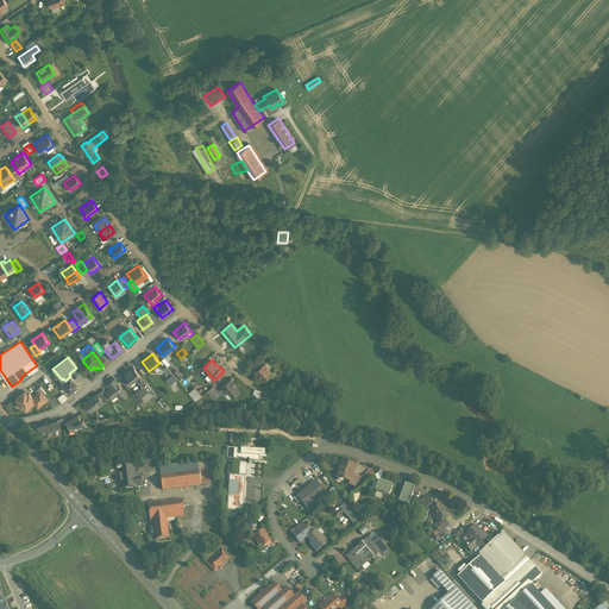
[(272,374),(264,364),(263,365),(255,372),(262,382),(263,382),(271,375),(272,374)]
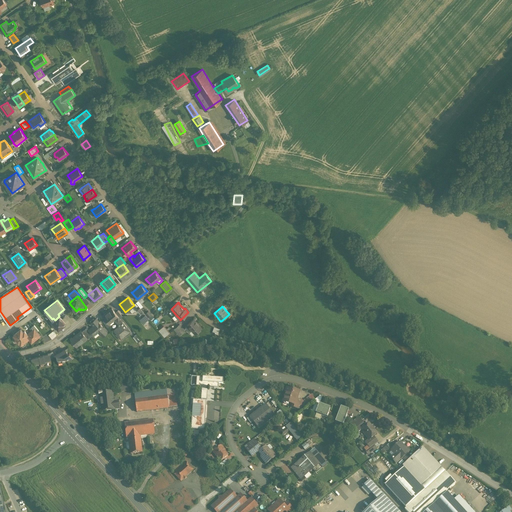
[(117,315),(118,315),(115,312),(112,308),(103,315),(110,324),(111,324),(109,322),(114,318),(117,315)]
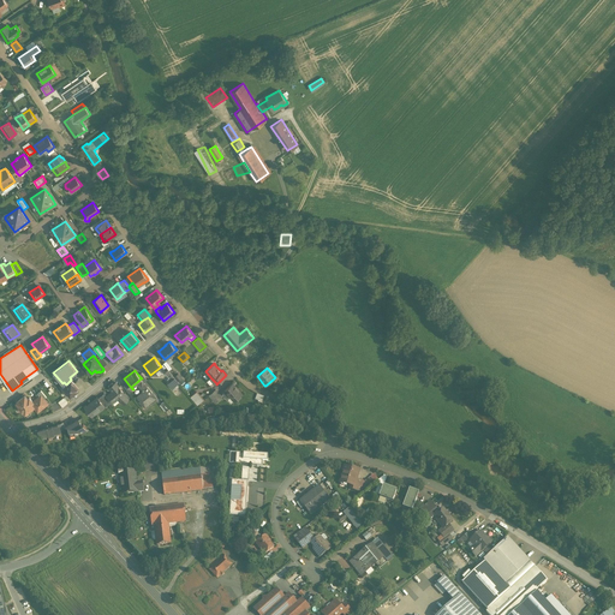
[(173,387),(180,382),(183,384),(187,381),(181,372),(169,381),(173,387)]
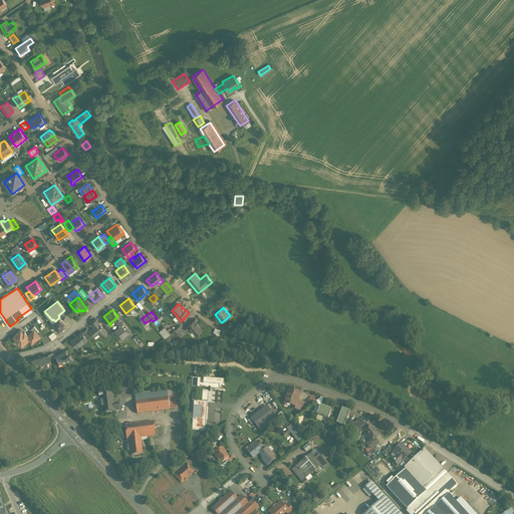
[(120,319),(117,316),(114,319),(120,326),(114,330),(121,339),(131,331),(120,319)]
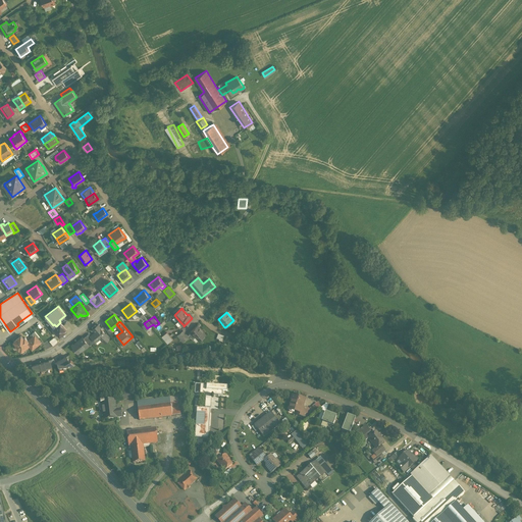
[(67,330),(60,322),(56,326),(52,329),(56,335),(58,333),(60,335),(63,332),(64,333),(67,331),(66,330),(67,330)]
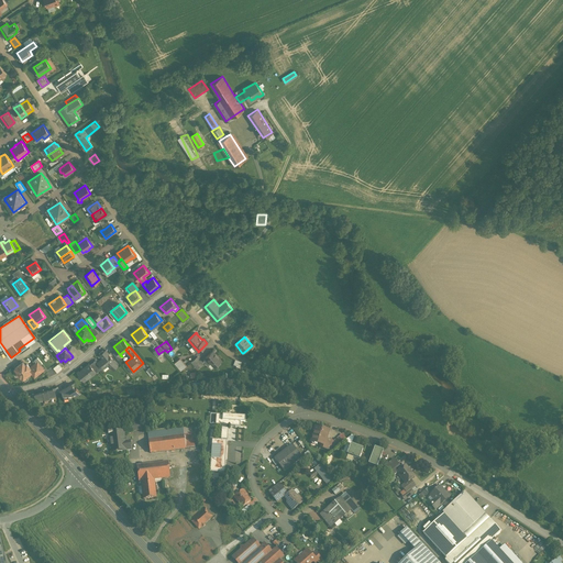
[(213,350),(206,356),(206,357),(211,363),(214,366),(221,360),(213,350)]
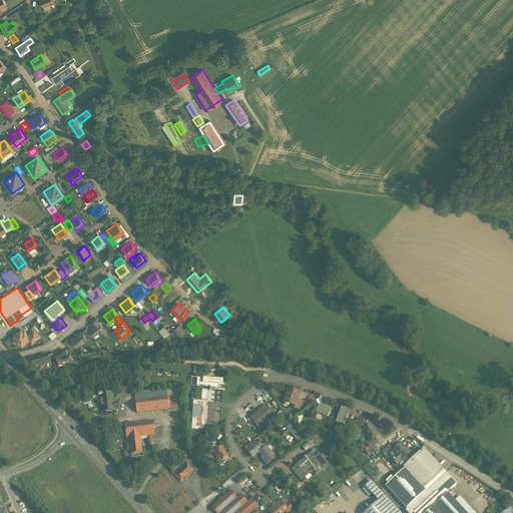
[(99,322),(94,326),(89,330),(93,335),(93,336),(98,332),(103,337),(107,333),(102,329),(103,328),(99,322)]
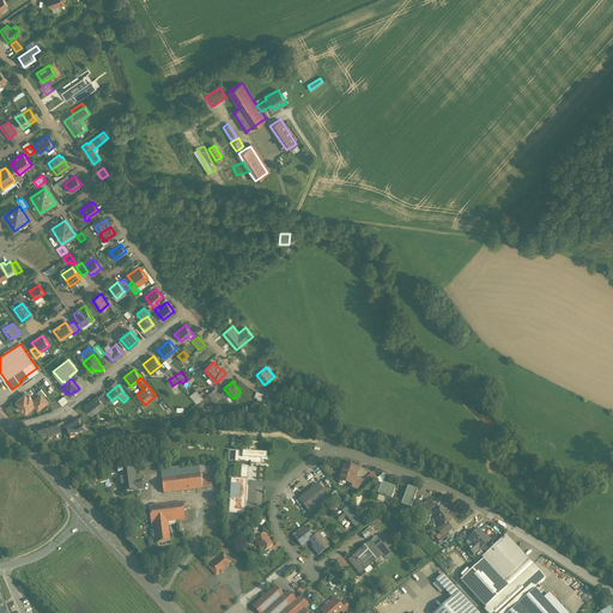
[(199,388),(192,394),(198,402),(205,398),(199,388)]
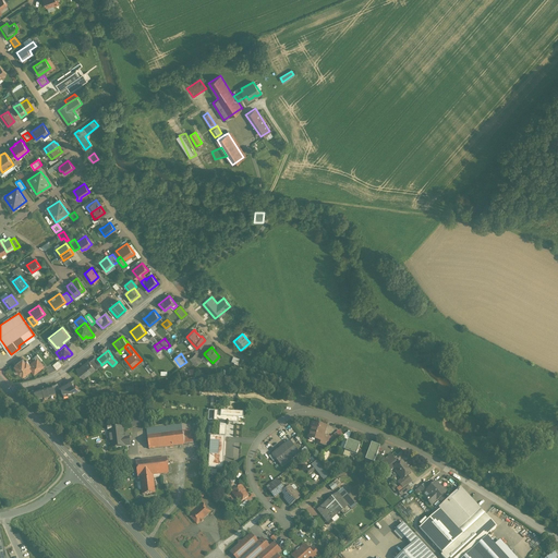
[(202,360),(196,353),(191,358),(190,358),(195,365),(202,360)]
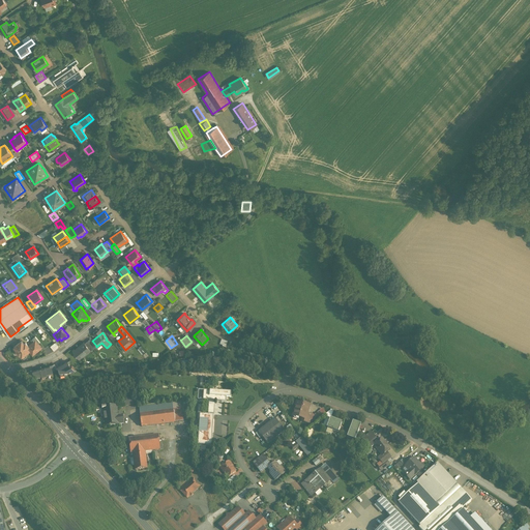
[(34,341),(28,346),(31,349),(29,350),(32,354),(41,347),(38,344),(40,342),(35,336),(32,339),(34,341)]
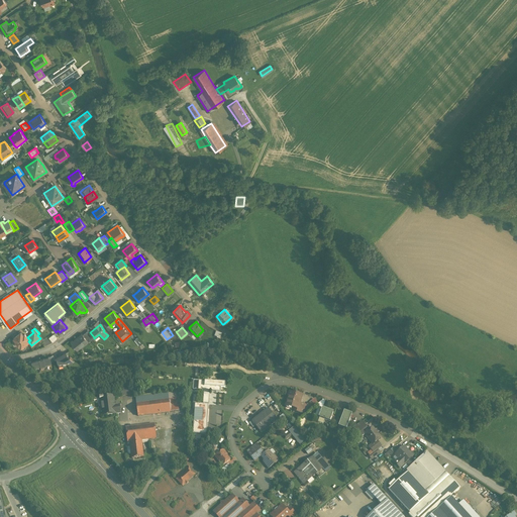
[(88,330),(85,332),(91,339),(94,337),(90,332),(88,330)]
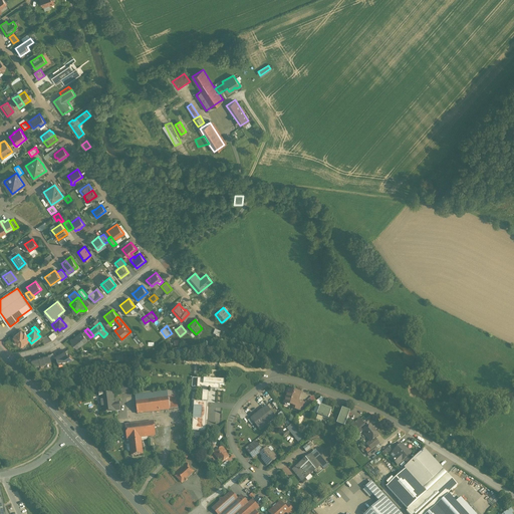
[(27,335),(25,331),(23,333),(21,330),(14,335),(16,339),(19,343),(19,342),(21,345),(28,339),(30,338),(27,335)]
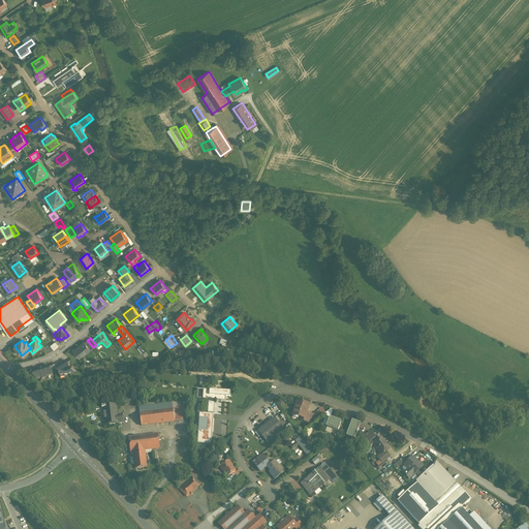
[(93,347),(87,340),(85,342),(90,348),(91,350),(93,347)]
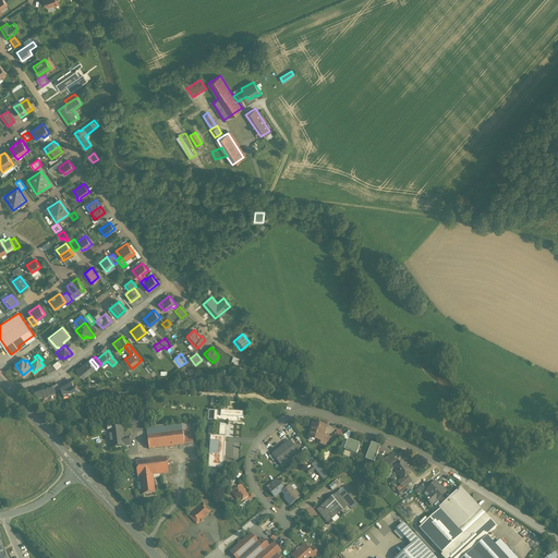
[(58,360),(52,364),(57,370),(62,365),(58,360)]
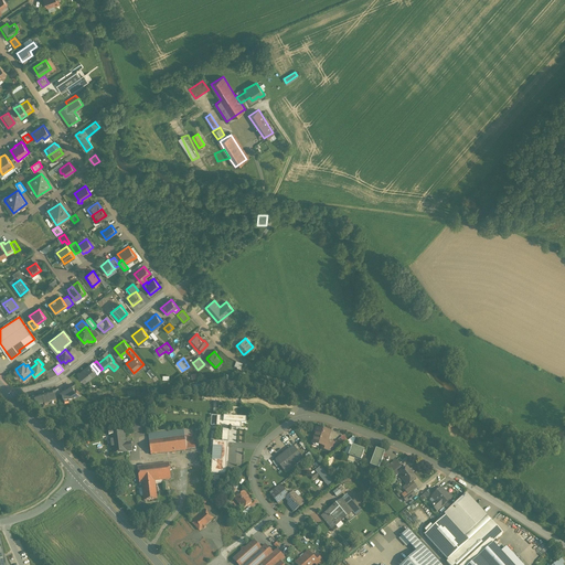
[(89,364),(78,374),(84,382),(96,372),(91,365),(89,364)]
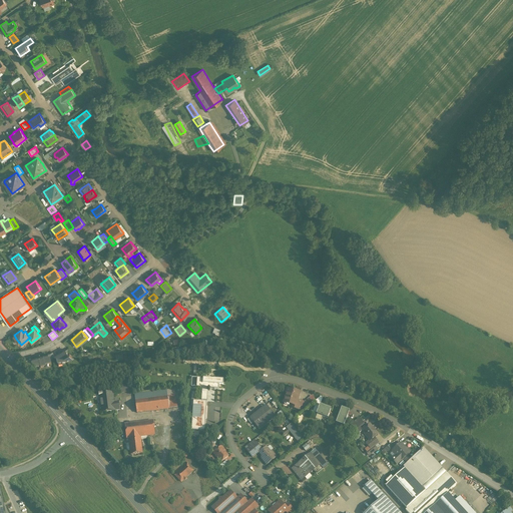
[(137,334),(133,337),(138,342),(141,340),(137,334)]
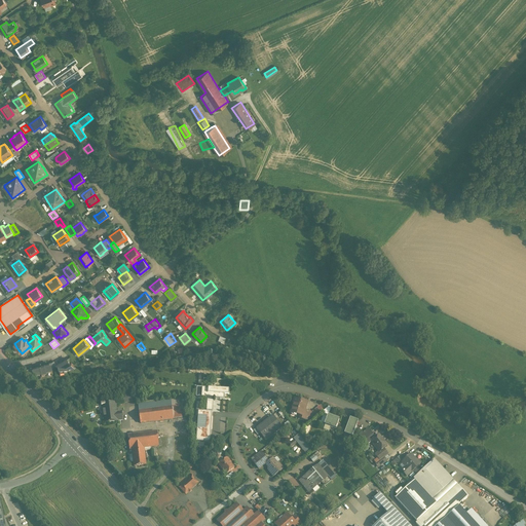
[(57,365),(58,367),(60,370),(58,371),(60,375),(68,373),(74,366),(71,363),(70,364),(67,359),(57,365)]
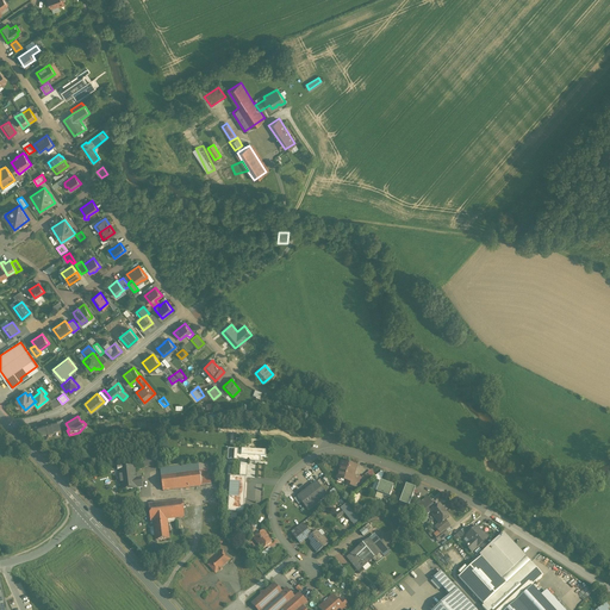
[(50,424),(45,425),(45,424),(38,427),(39,431),(39,434),(41,439),(48,436),(48,437),(54,436),(54,435),(61,433),(60,429),(57,422),(50,423),(50,424)]
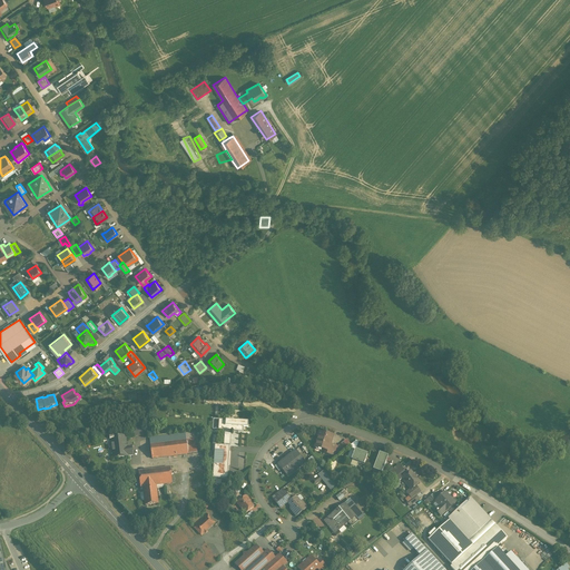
[(214,420),(213,431),(224,432),(224,431),(225,431),(225,434),(231,434),(231,431),(238,432),(238,433),(244,433),(244,429),(248,429),(248,423),(214,420)]
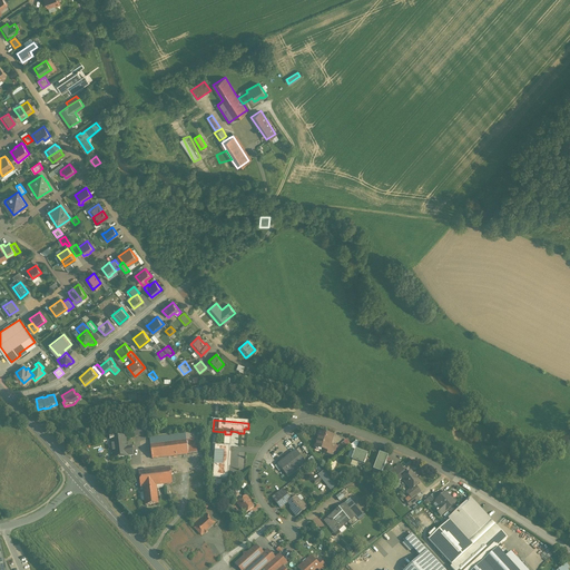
[(194,433),(149,439),(150,445),(186,441),(195,440),(194,433)]
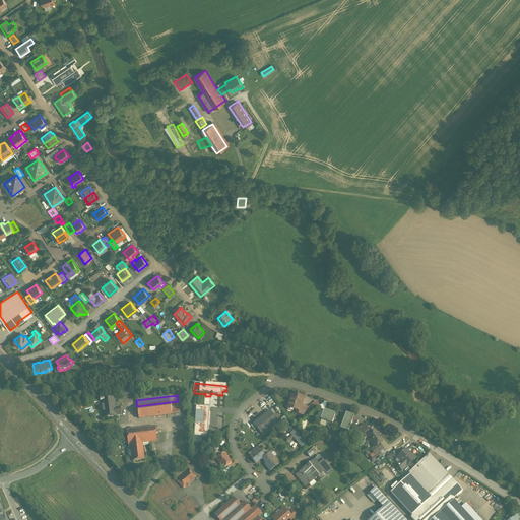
[(304,398),(291,395),(287,407),(299,411),(300,411),(301,406),(304,398)]
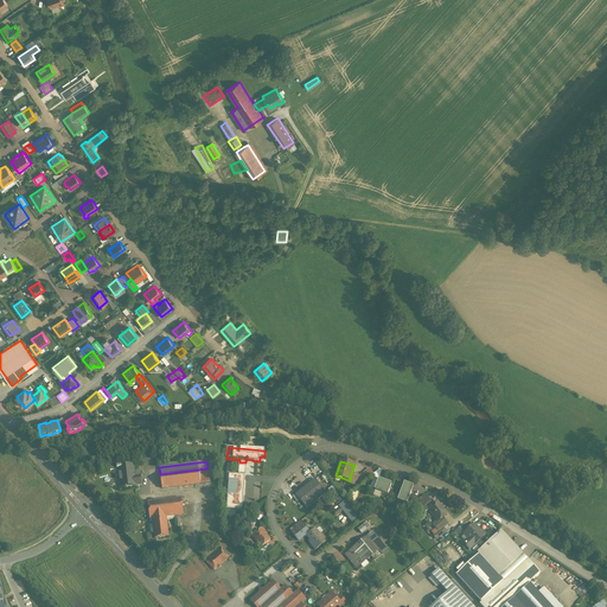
[(237,474),(228,474),(225,509),(242,510),(246,464),(238,462),(237,474)]
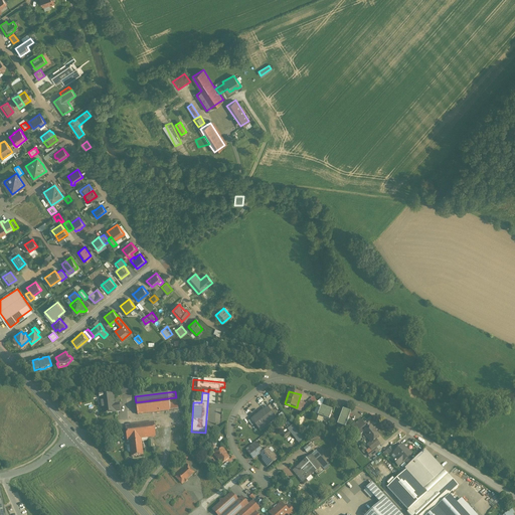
[(113,395),(103,396),(99,396),(100,397),(101,397),(103,414),(116,412),(120,411),(119,404),(115,404),(113,395)]
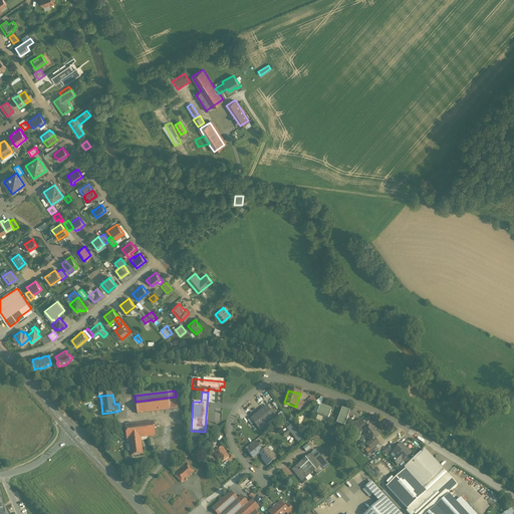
[(176,397),(168,398),(170,410),(178,409),(176,397)]
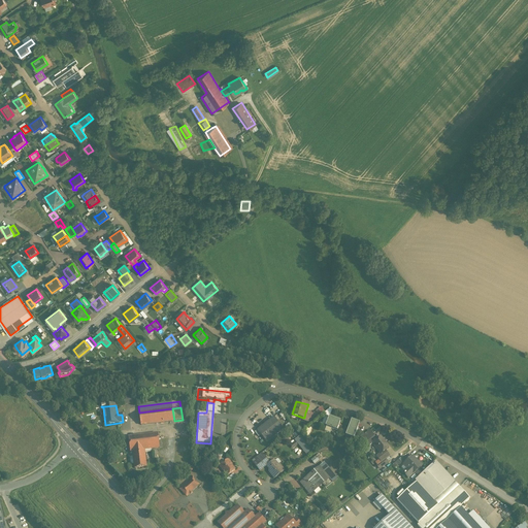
[(172,408),(139,413),(141,425),(174,421),(172,408)]
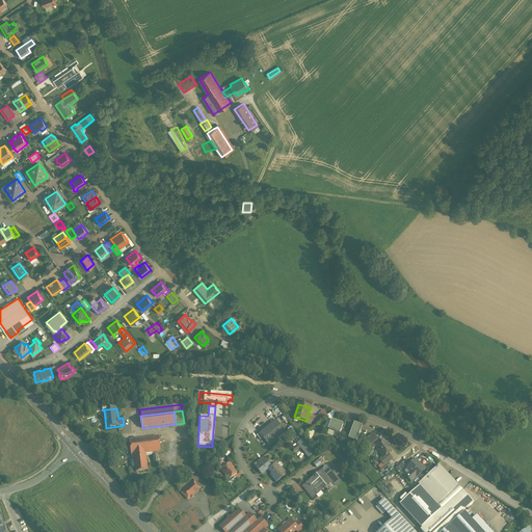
[(315,418),(308,416),(307,421),(306,421),(304,424),(313,426),(315,418)]
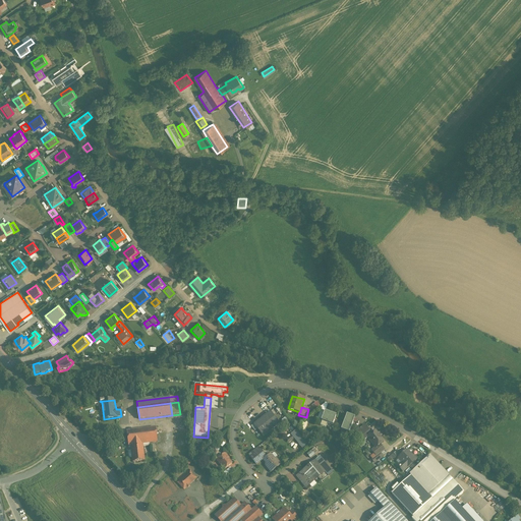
[(270,411),(253,424),(264,437),(280,423),(270,411)]
